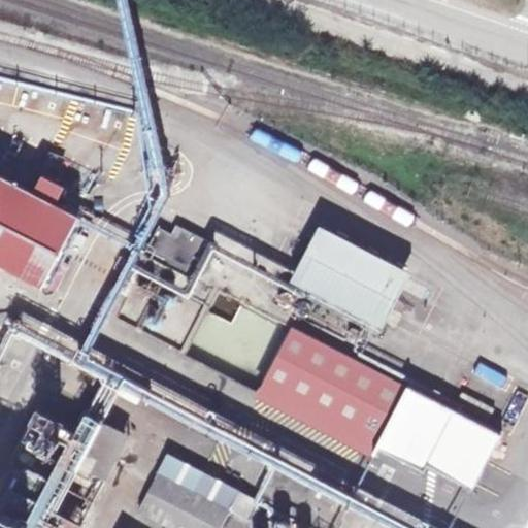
[(57,204),(34,193),(8,179),(13,168),(2,162),(0,165),(0,262),(43,285),(79,216),(57,204)]
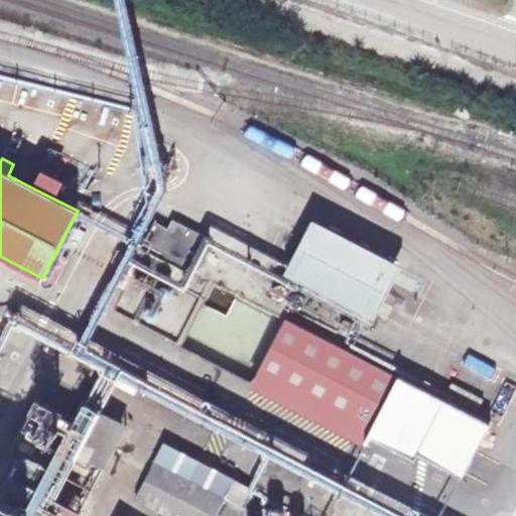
[(55,200),(65,181),(43,170),(33,188),(55,200)]
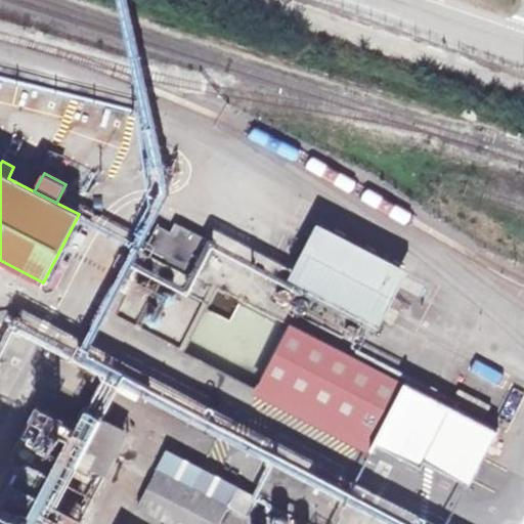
[(409,270),(318,223),(290,278),(381,325),(409,270)]
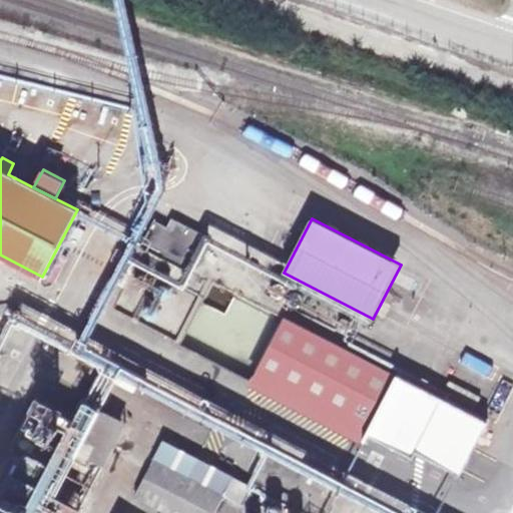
[(187,267),(203,235),(177,221),(172,230),(154,221),(142,243),(187,267)]
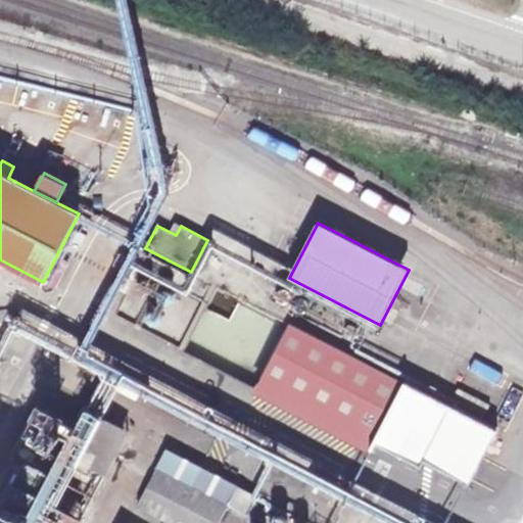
[(218,234),(212,246),(283,273),(287,260),(218,234)]
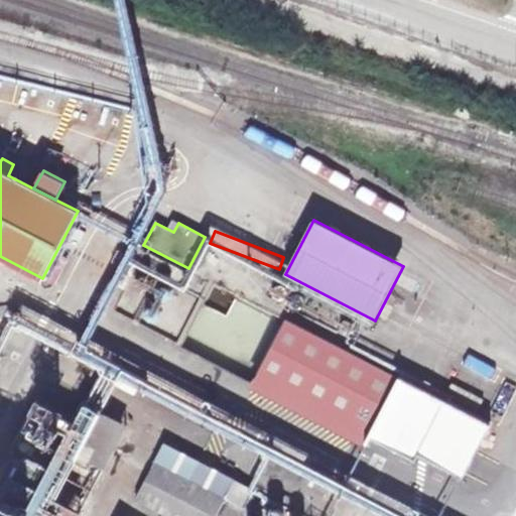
[(492,425),(403,379),(400,378),(400,379),(287,320),(259,373),(372,431),(370,436),(417,461),(420,455),(465,478),(492,425)]
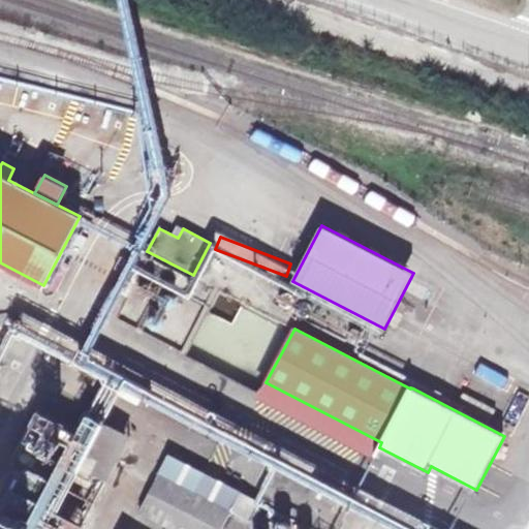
[(497,409),(465,393),(458,405),(491,422),(497,409)]
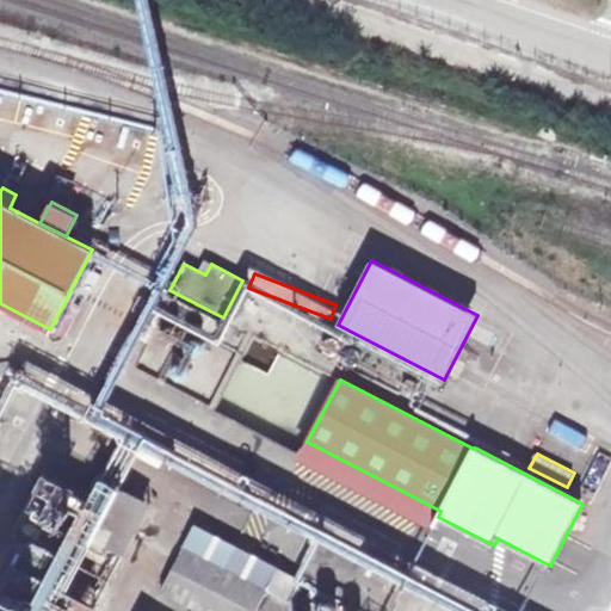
[(96,610),(140,500),(90,480),(60,555),(14,537),(0,573),(0,608),(8,610),(96,610)]
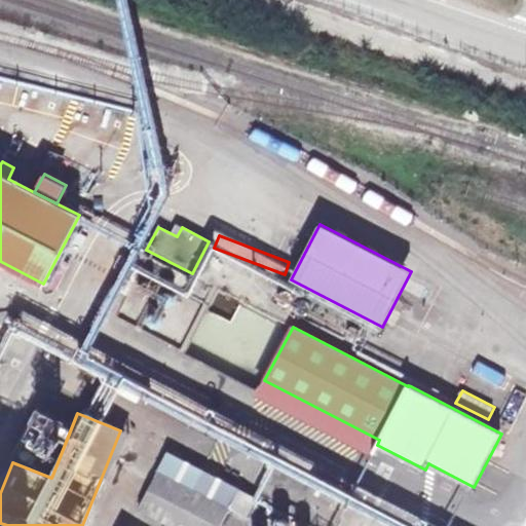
[(249,517),(258,498),(168,451),(139,508),(174,525),(219,525),(229,506),(249,517)]
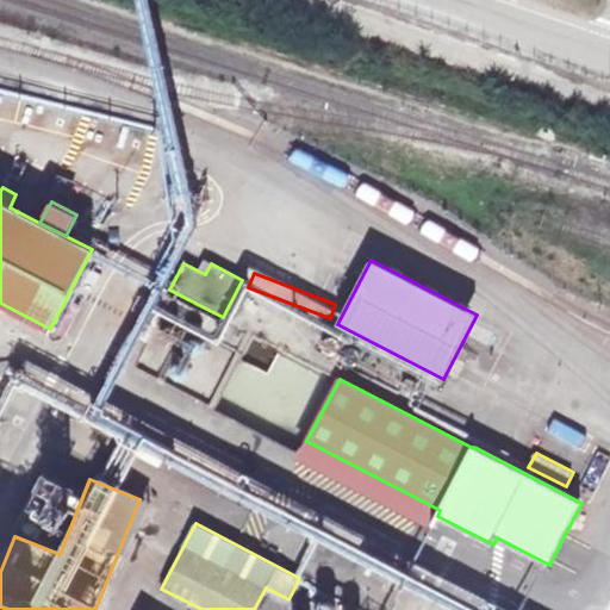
[(387,583),(396,566),(366,552),(358,567),(387,583)]
